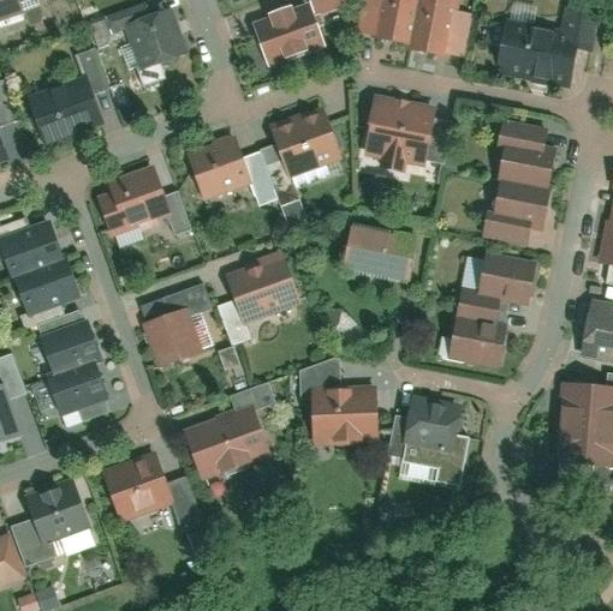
[(0,15),(21,7),(17,0),(0,0),(0,15)]
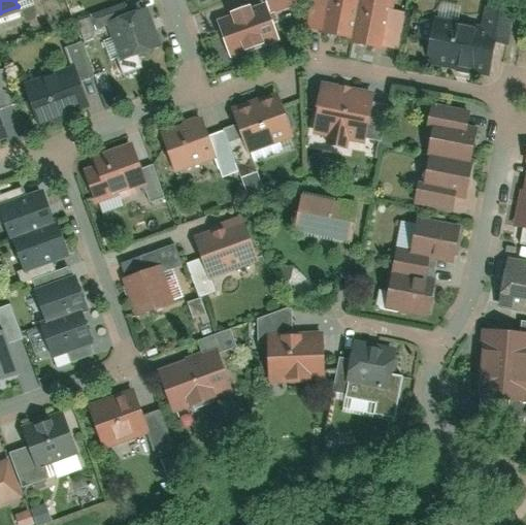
[(264,0),(265,1),(217,18),(230,55),(277,39),(269,15),(300,6),(297,0),(264,0)]
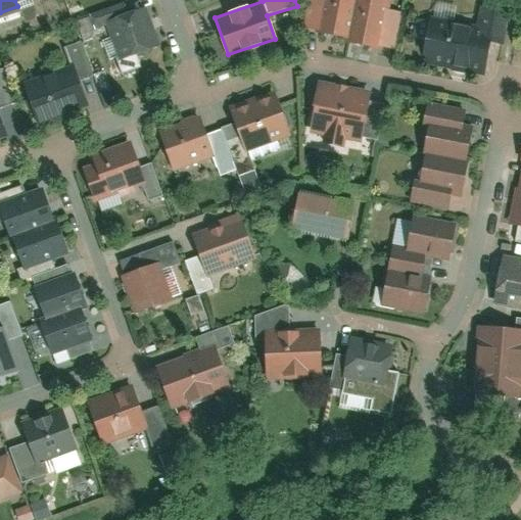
[(314,0),(308,29),(343,38),(352,0),(314,0)]
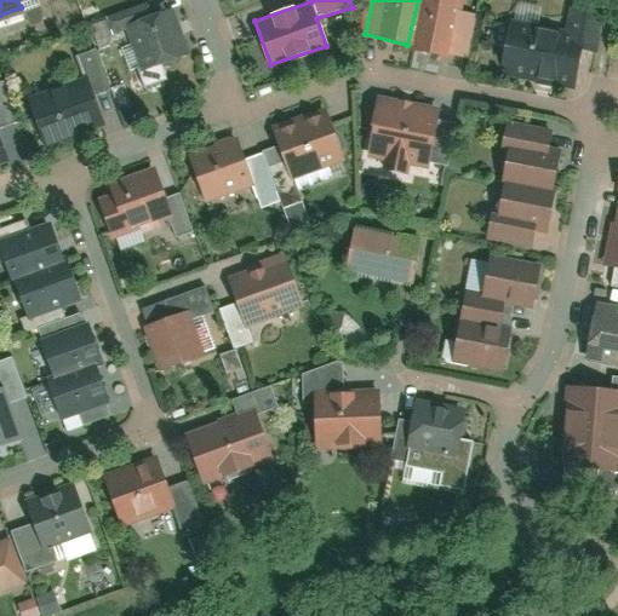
[(418,0),(407,45),(451,56),(464,0),(418,0)]
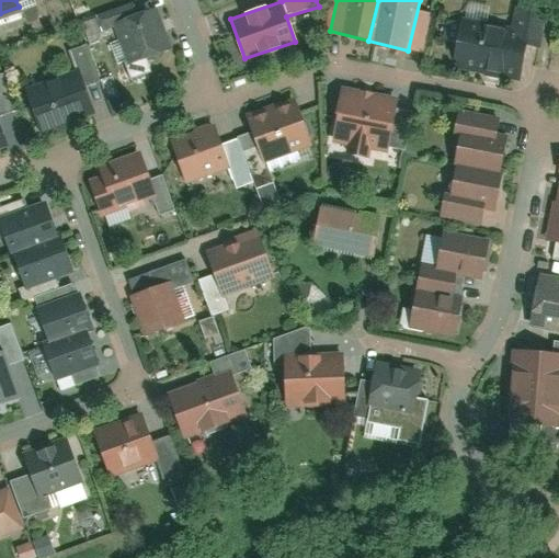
[(100,29),(112,25),(125,64),(159,52),(145,10),(134,13),(129,2),(95,14),(100,29)]
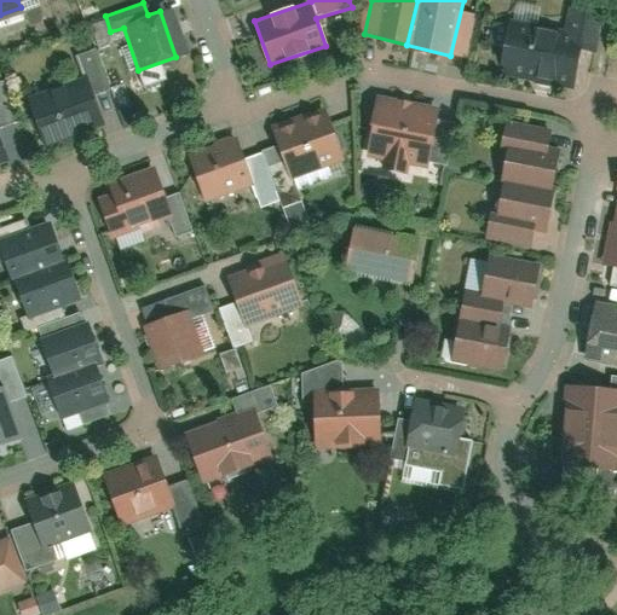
[(94,40),(108,38),(104,19),(91,22),(94,40)]
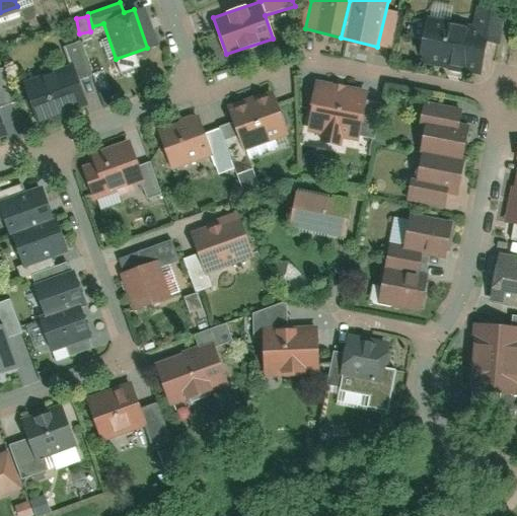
[(426,16),(417,60),(475,71),(485,28),(426,16)]
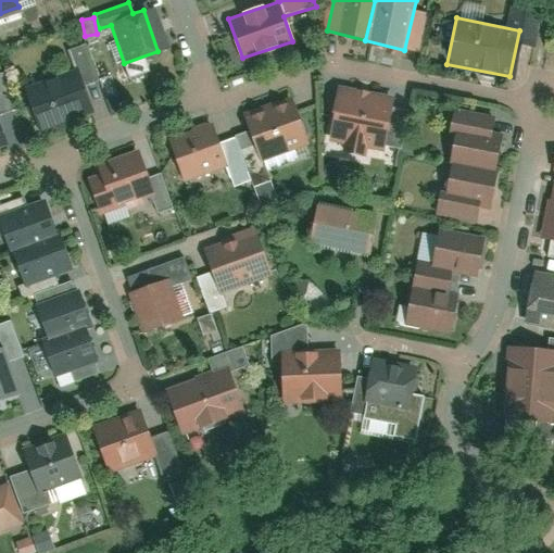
[(76,68),(24,87),(38,126),(90,108),(76,68)]
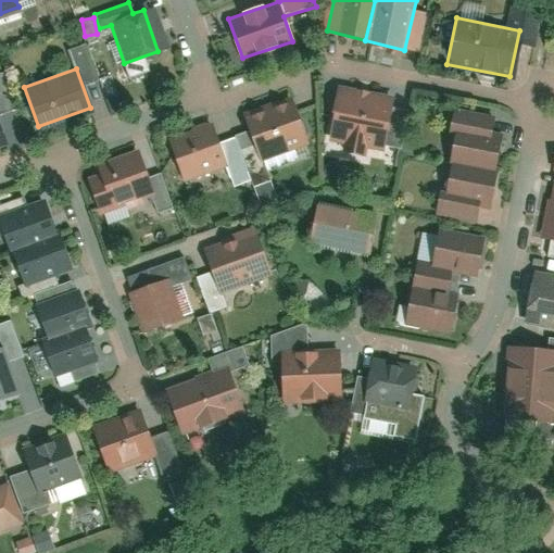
[(381,152),(390,97),(336,87),(326,142),(381,152)]
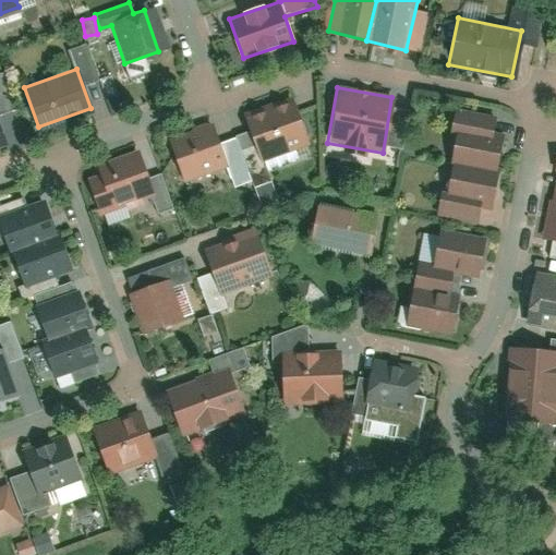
[(246,112),(265,160),(306,145),(288,97),(246,112)]
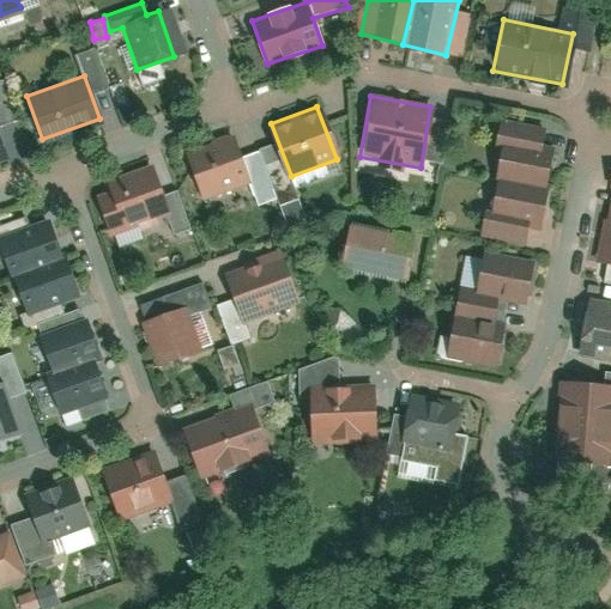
[(483,212),(479,237),(526,243),(530,223),(542,225),(551,154),(539,153),(543,126),(495,120),(490,148),(501,150),(492,213),(483,212)]
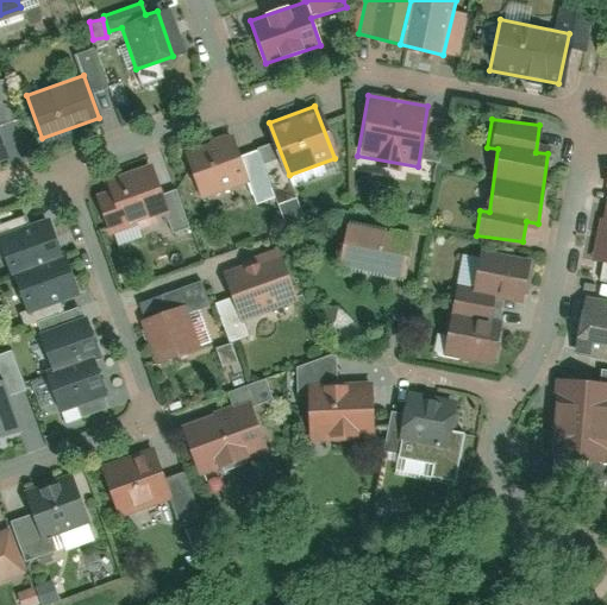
[(187,146),(202,195),(249,180),(233,132),(187,146)]
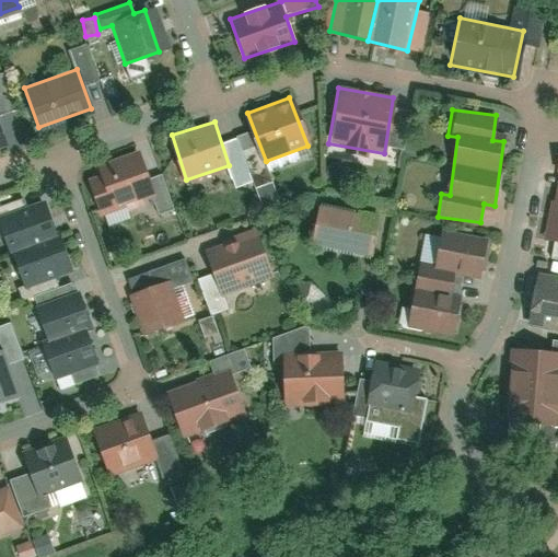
[(143,154),(88,175),(104,218),(159,197),(143,154)]
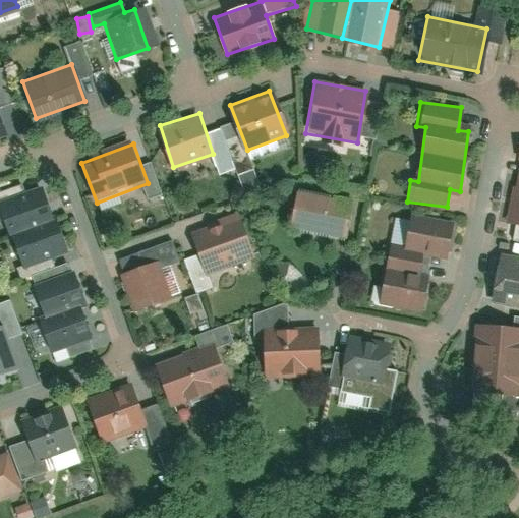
[(518,172),(517,172),(508,225),(518,227),(518,172)]
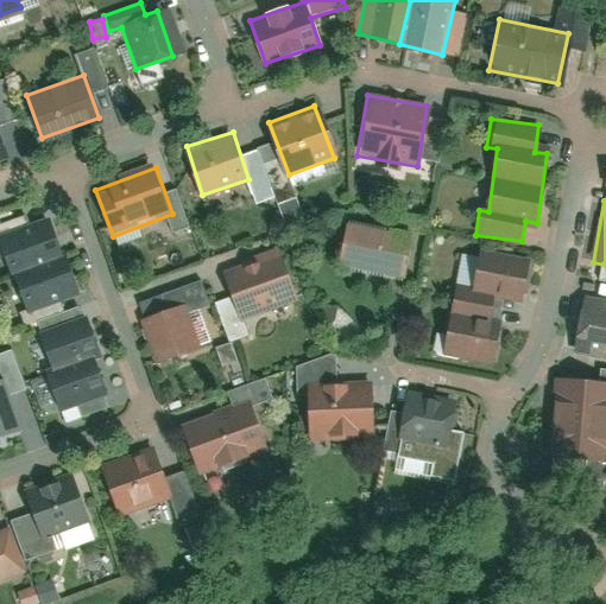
[(76,296),(45,216),(27,223),(23,210),(0,218),(0,249),(25,312),(76,296)]
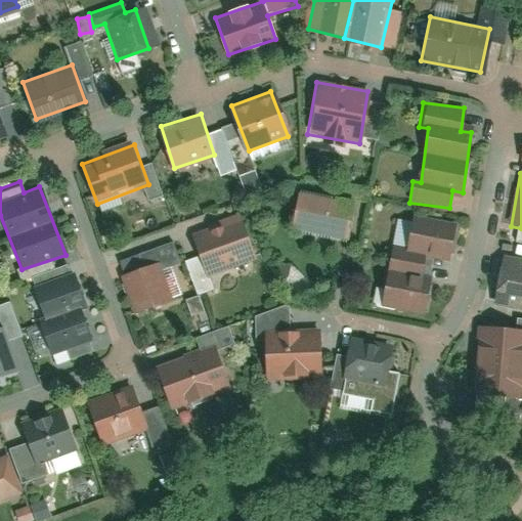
[(300,191),(293,228),(345,240),(352,203),(300,191)]
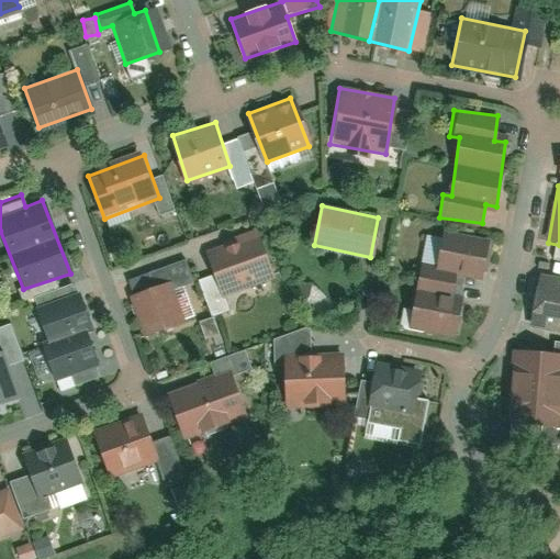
[(272,276),(257,233),(204,253),(212,275),(199,280),(212,316),(228,310),(223,294),(272,276)]
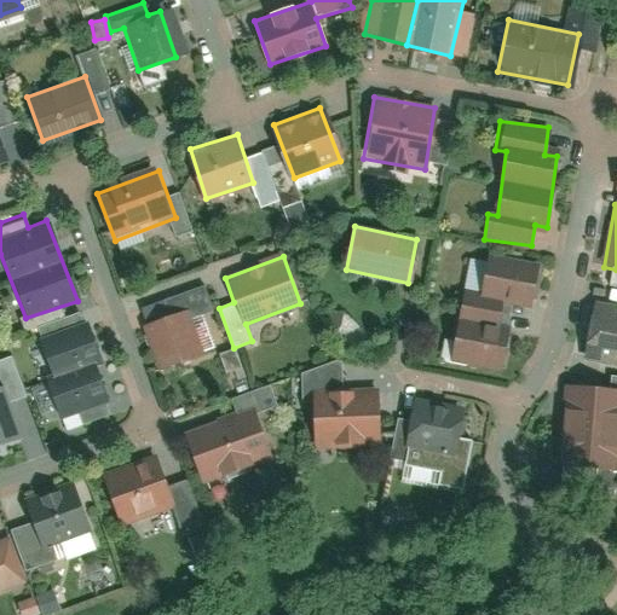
[(461,297),(451,361),(505,370),(511,334),(496,331),(501,303),(531,308),(537,265),(484,257),(478,300),(461,297)]
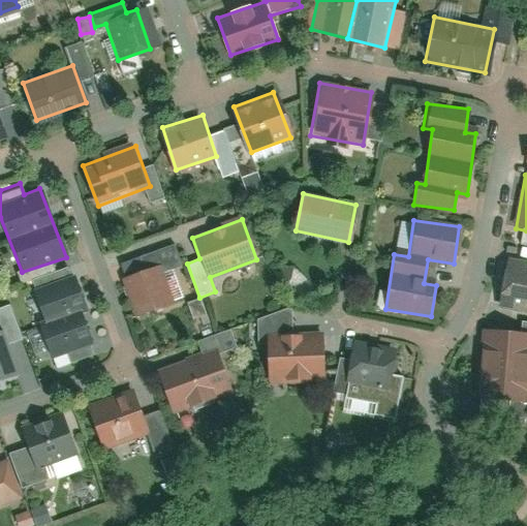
[(526,260),(509,257),(499,309),(526,313),(526,260)]
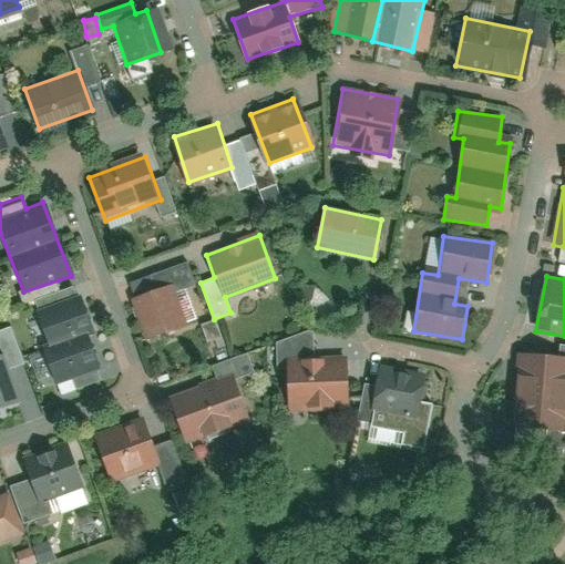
[(132,297),(146,340),(182,329),(168,286),(132,297)]
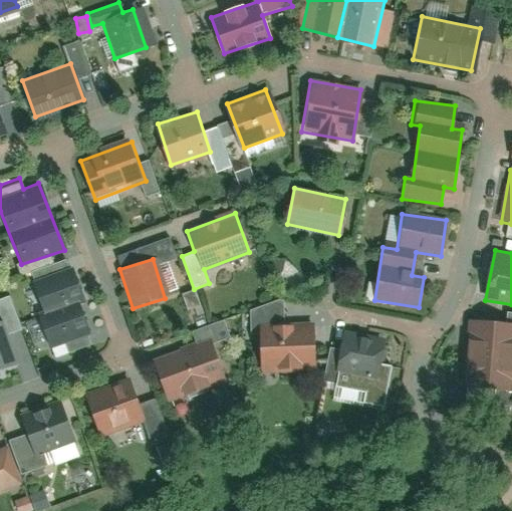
[(72,267),(29,283),(43,315),(36,318),(50,350),(88,335),(76,304),(85,299),(72,267)]
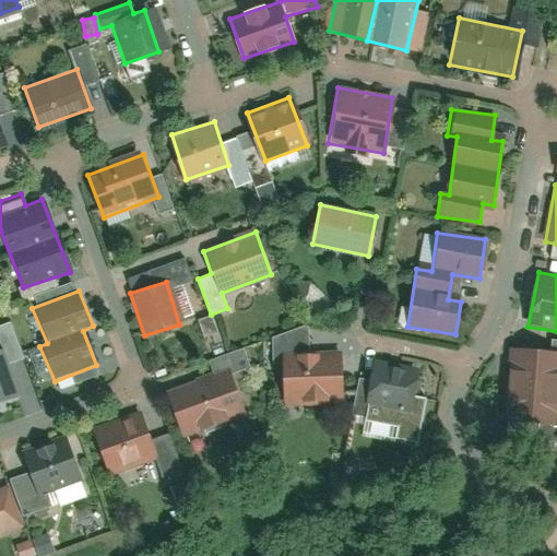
[(209,312),(196,318),(202,335),(215,329),(209,312)]
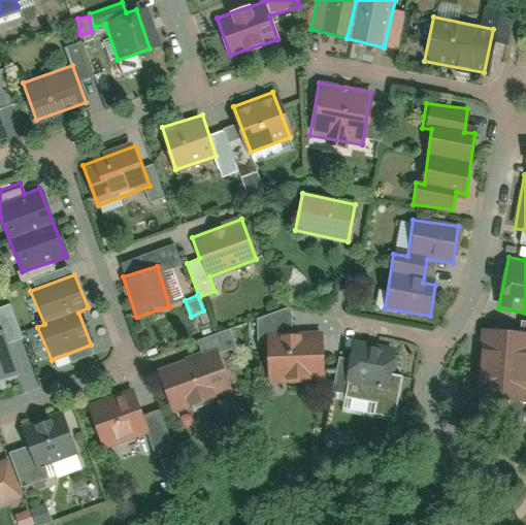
[(268,381),(323,379),(322,331),(290,332),(289,310),(256,312),(257,343),(267,343),(268,381)]
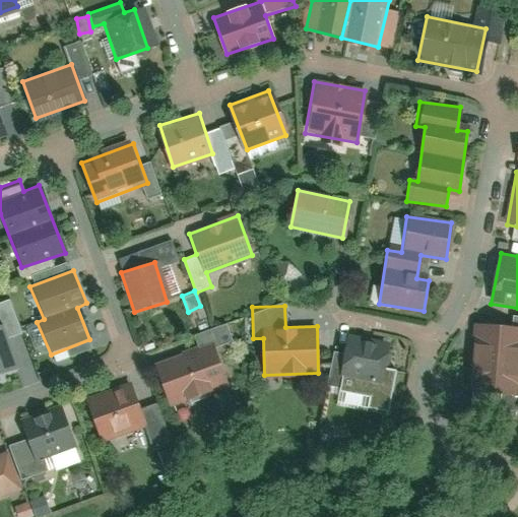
[(0,373),(16,367),(1,323),(0,323),(0,379),(1,379),(0,376),(0,373)]
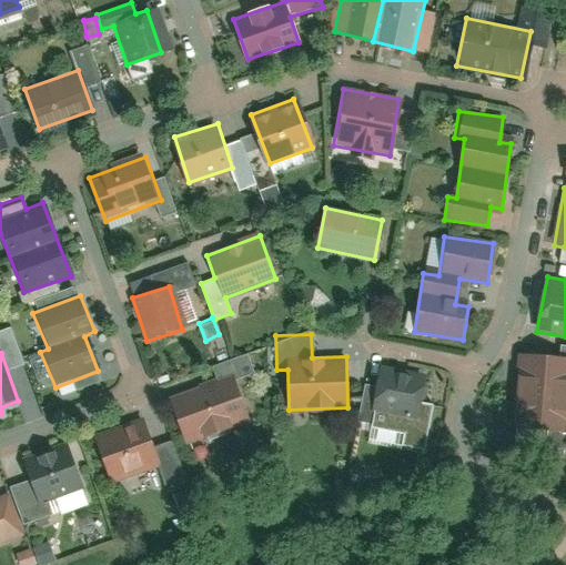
[(219,380),(173,399),(189,437),(243,419),(230,381),(251,373),(243,354),(213,365),(219,380)]
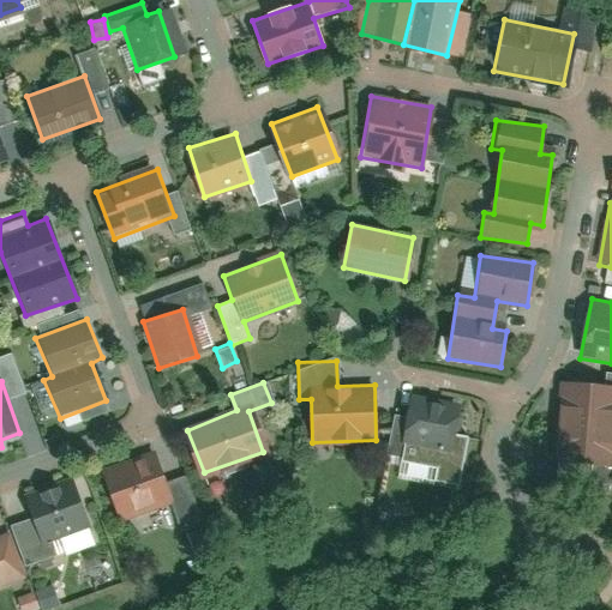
[(611,388),(562,385),(558,423),(611,427),(611,388)]
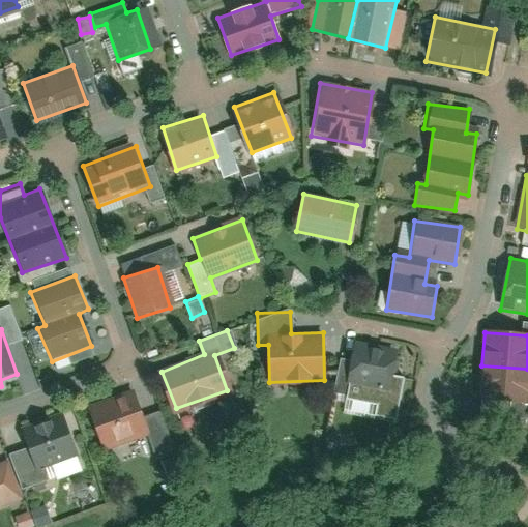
[(355,346),(347,383),(390,391),(399,354),(355,346)]
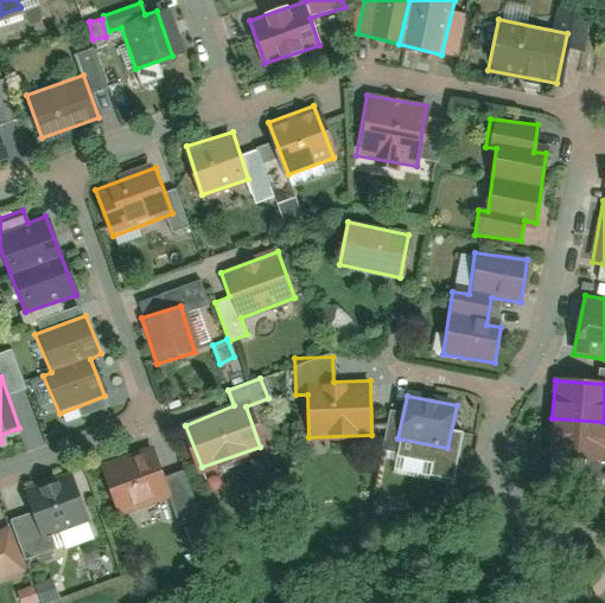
[(604,448),(604,422),(552,418),(548,456),(604,460),(604,448)]
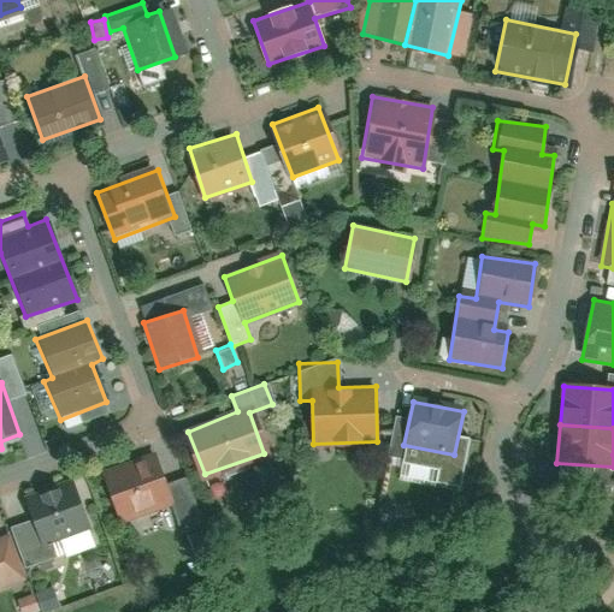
[(157,457),(101,480),(114,517),(155,503),(151,491),(167,486),(157,457)]
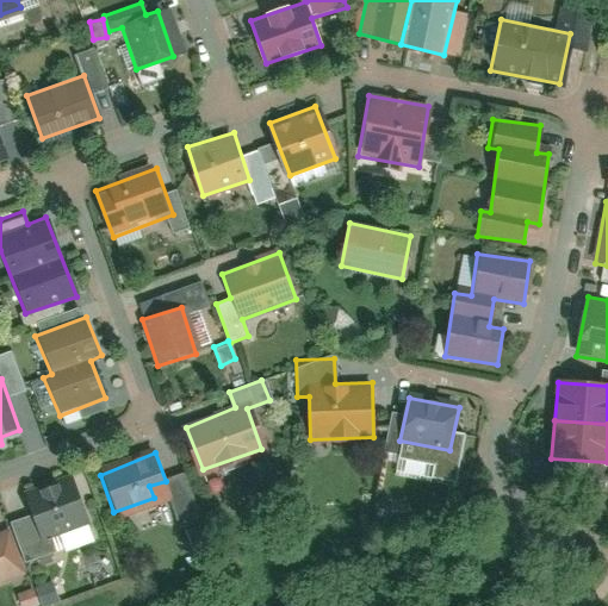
[(30,513),(5,525),(20,562),(53,547),(49,537),(88,523),(67,480),(23,494),(30,513)]
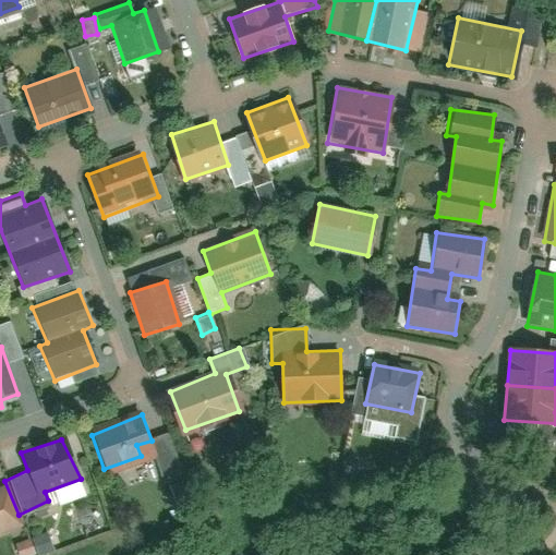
[(0,532),(23,525),(19,515),(4,481),(0,482),(0,532)]
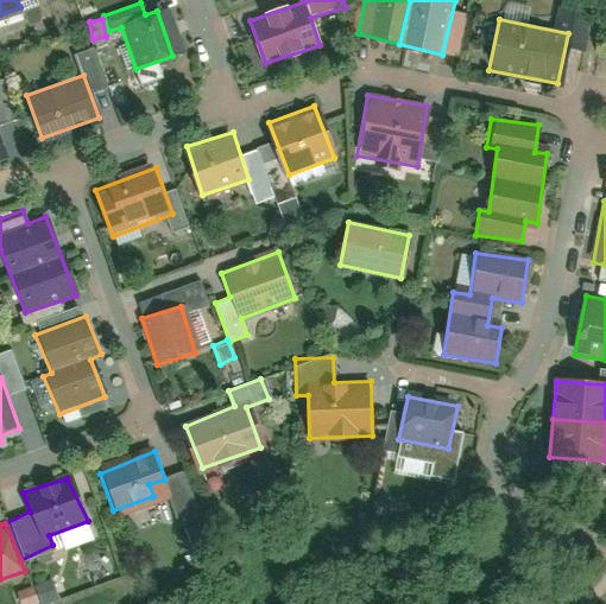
[(19,603),(30,603),(56,595),(50,578),(14,591),(19,603)]
